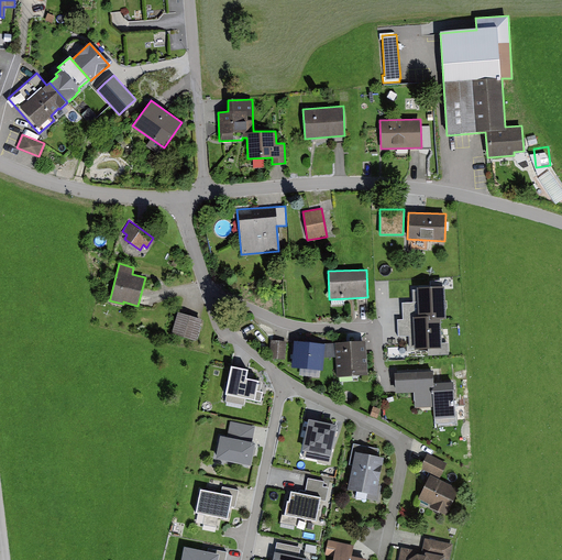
[(443,316),(442,286),(419,287),(414,288),(414,295),(419,295),(419,299),(401,300),(403,317),(396,317),(397,335),(415,333),(416,339),(410,339),(410,346),(416,346),(439,344),(438,316),(443,316)]
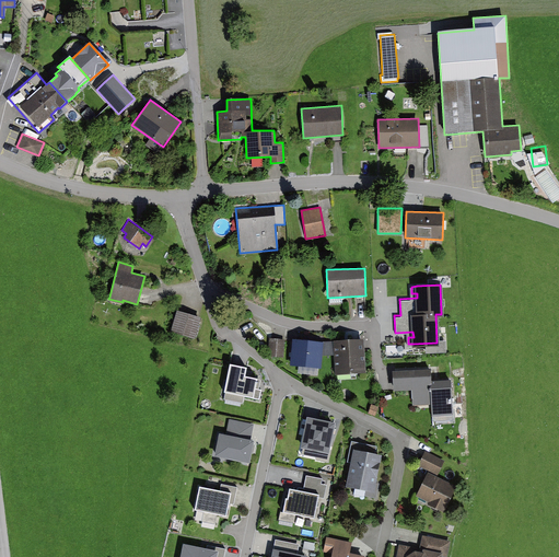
[(200,317),(176,310),(170,331),(194,338),(200,317)]
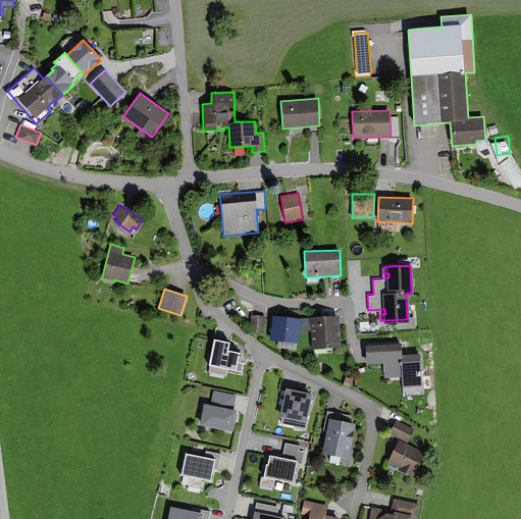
[(265,315),(250,314),(249,330),(263,331),(265,315)]
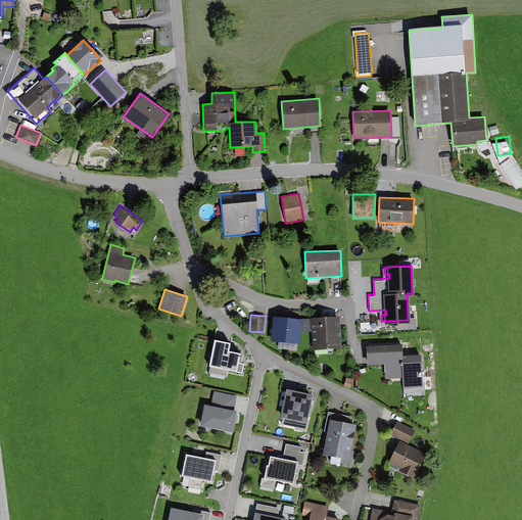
[(272,317),(270,340),(299,343),(300,331),(301,319),(272,317)]
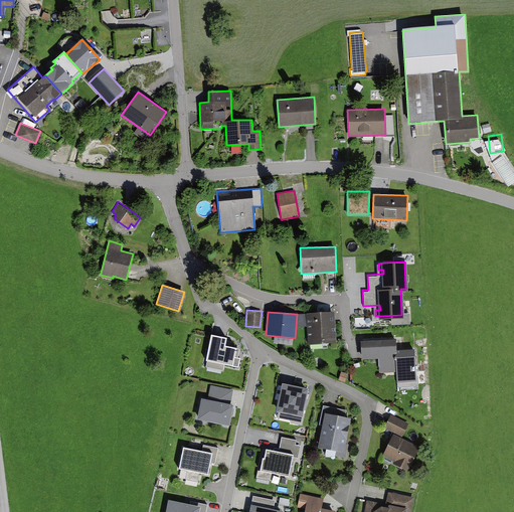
[(306,325),(308,344),(336,342),(334,312),(306,313),(306,325)]
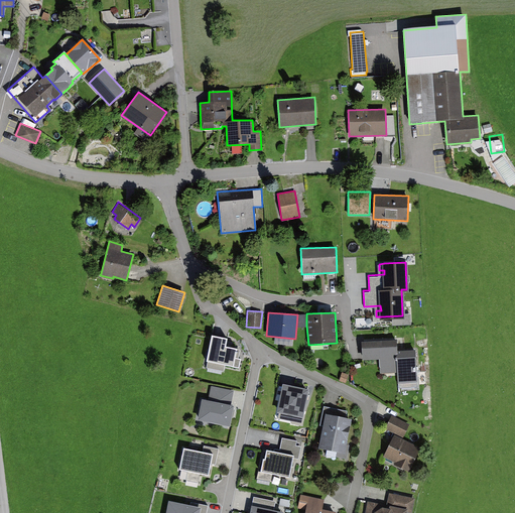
[(297,314),(296,327),(306,326),(306,313),(297,313),(297,314)]
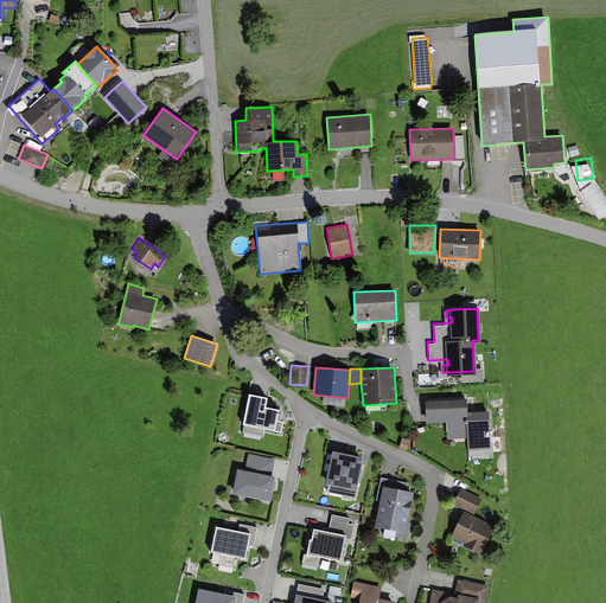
[(248,392),(242,423),(281,431),(284,419),(276,418),(279,409),(265,405),(267,396),(248,392)]
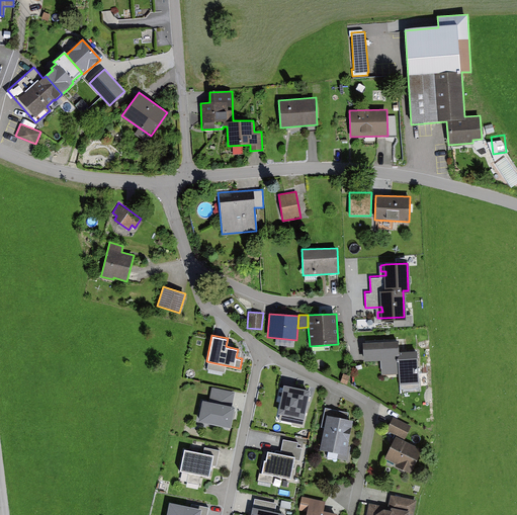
[(398,341),(362,343),(363,360),(380,360),(380,373),(399,372),(398,352),(398,341)]
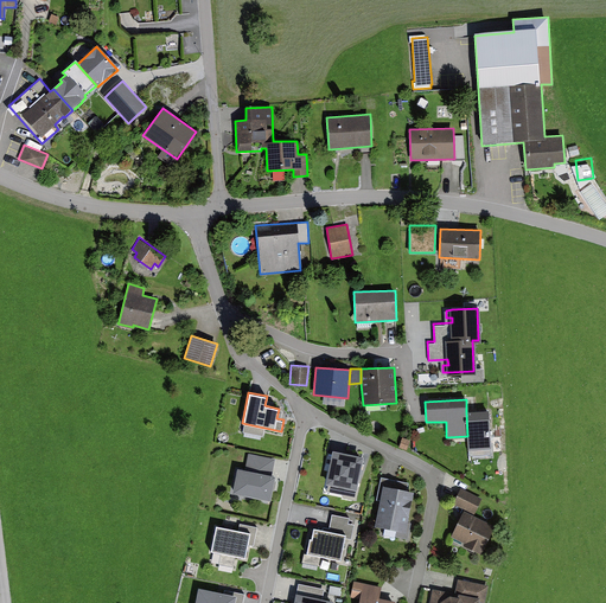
[(466,412),(467,436),(469,449),(490,448),(488,412),(466,412)]
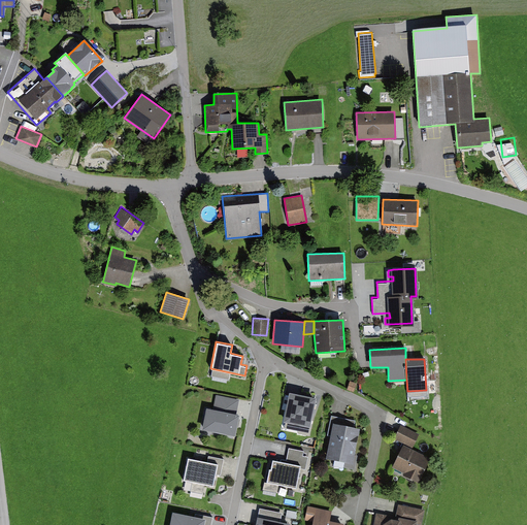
[(206,409),(201,430),(234,437),(239,416),(235,415),(238,399),(215,394),(211,411),(206,409)]
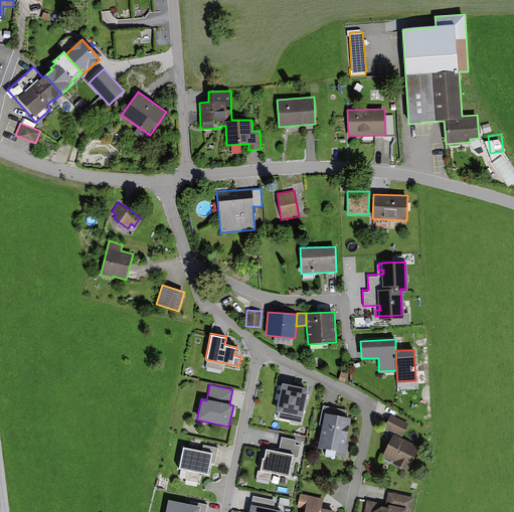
[(308,389),(282,384),(276,412),(302,417),(308,389)]
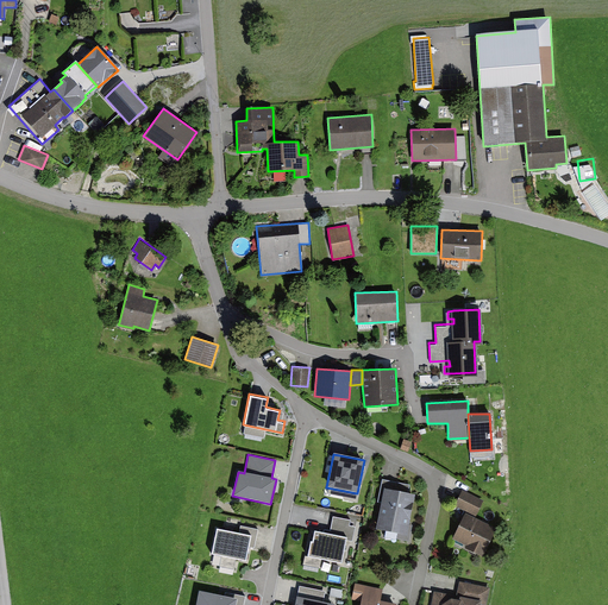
[(408,492),(409,483),(381,478),(376,500),(381,502),(383,489),(408,492)]
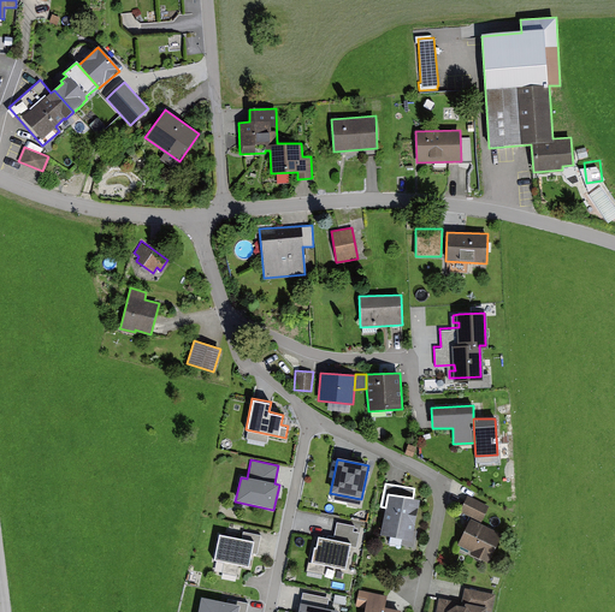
[(385,507),(380,534),(411,540),(419,499),(413,498),(388,494),(385,507)]
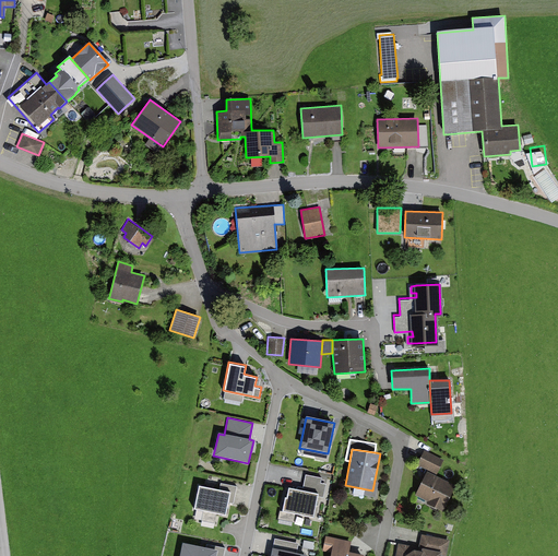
[(443,459),(424,449),(417,463),(427,469),(415,494),(427,500),(426,503),(442,511),(455,484),(435,474),(443,459)]
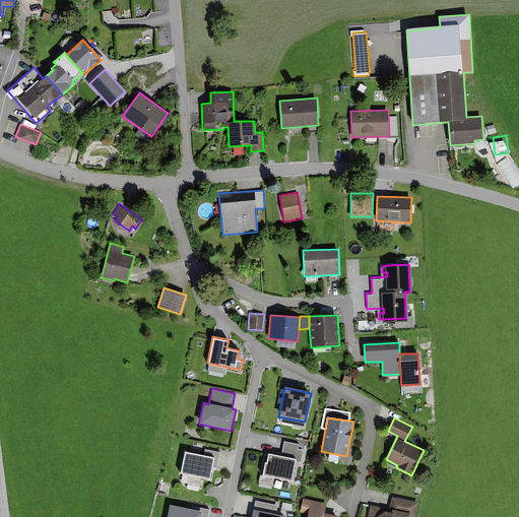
[(264,451),(259,477),(292,483),(300,441),(282,438),(279,453),(264,451)]
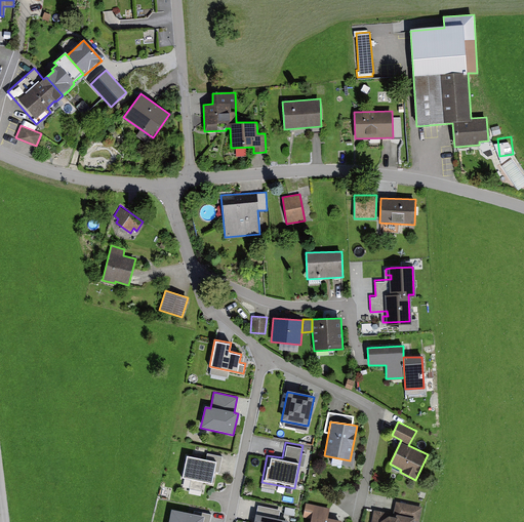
[(186,456),(182,479),(211,484),(214,471),(218,471),(222,454),(207,451),(205,460),(186,456)]
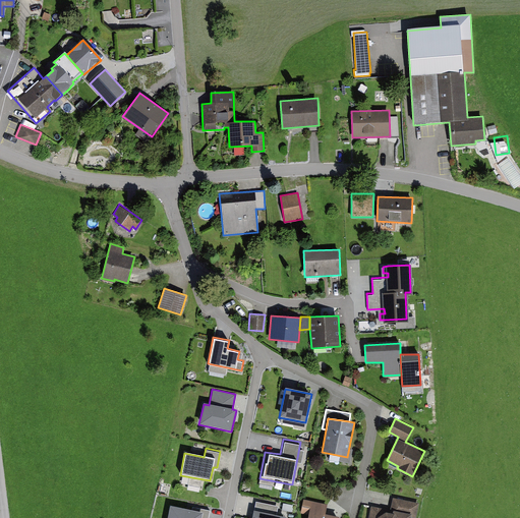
[(392,497),(389,513),(386,513),(387,508),(370,505),(367,517),(410,517),(410,516),(415,517),(418,502),(392,497)]
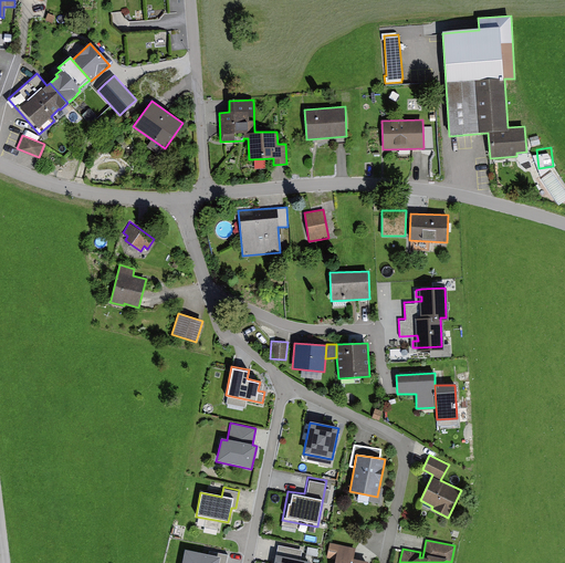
[(355,546),(330,542),(326,558),(335,559),(333,562),(367,562),(368,561),(353,559),(355,546)]
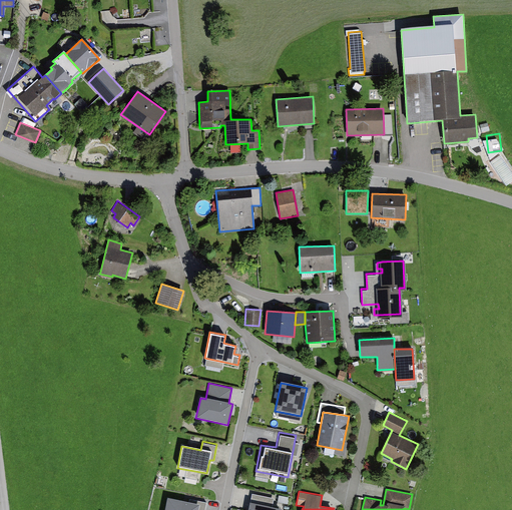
[(274,497),(251,492),(246,509),(281,509),(282,509),(272,506),(274,497)]
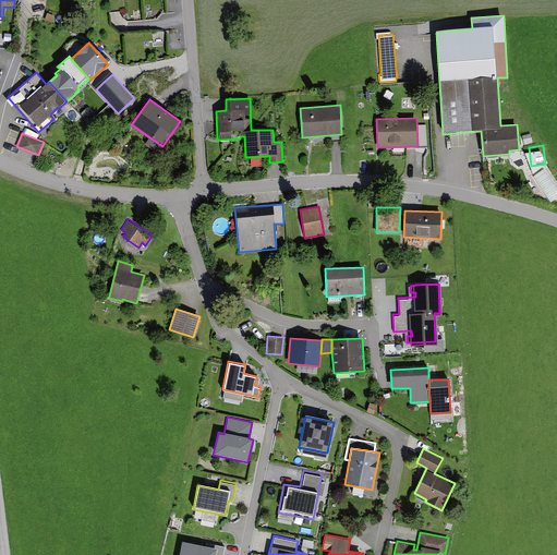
[(204,546),(182,542),(179,554),(222,554),(225,545),(205,542),(204,546)]
